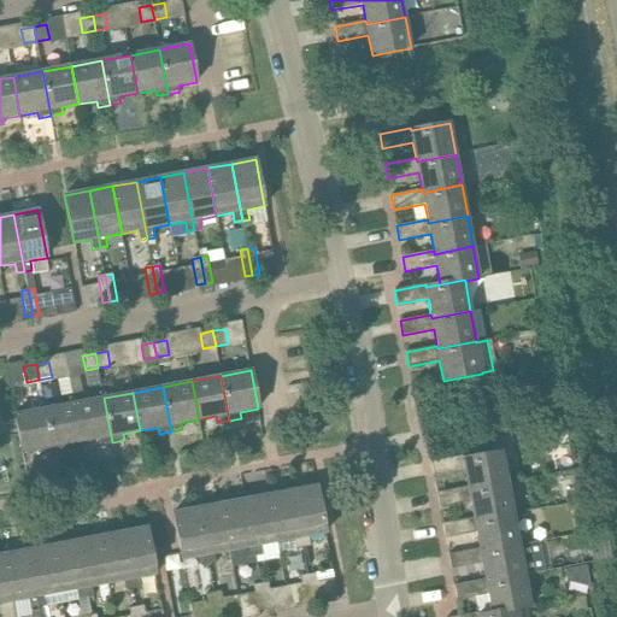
[(100,445),(112,442),(104,398),(74,404),(82,441),(99,439),(100,445)]
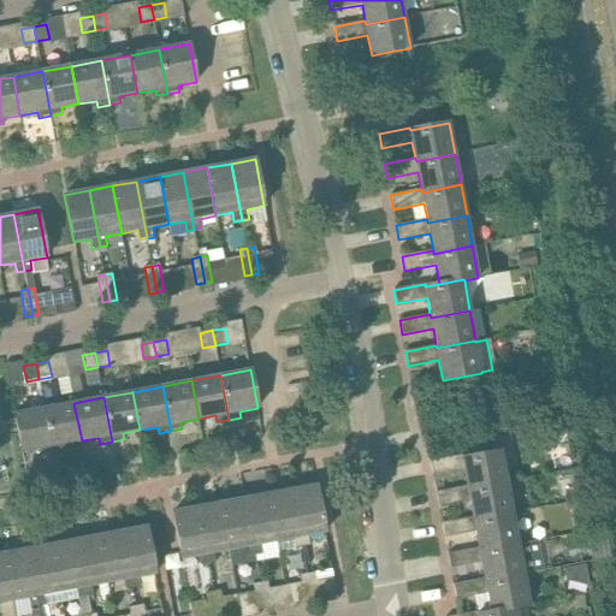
[(64,444),(82,440),(73,403),(45,408),(53,452),(65,450),(64,444)]
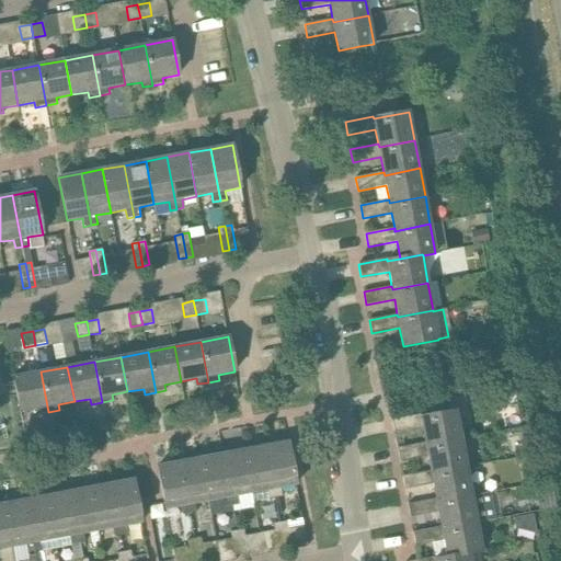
[(37,414),(48,412),(41,371),(13,377),(20,412),(36,409),(37,414)]
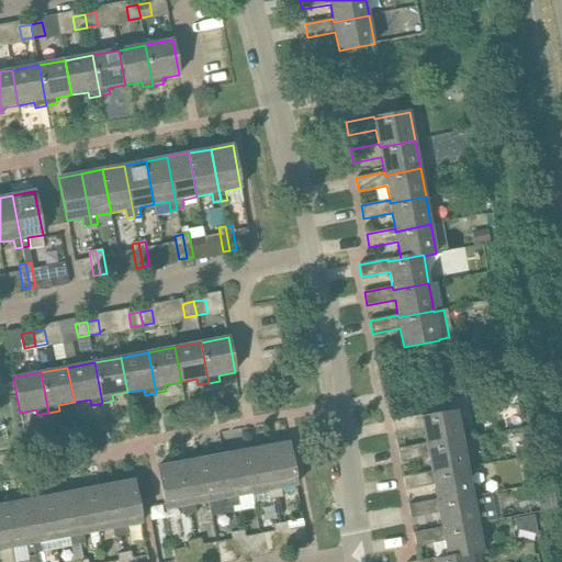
[(427,447),(462,440),(457,412),(422,418),(422,415),(393,420),(395,434),(424,428),(426,444),(427,447)]
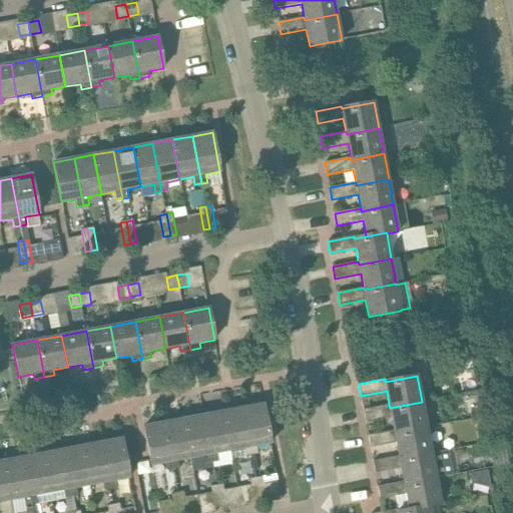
[(395,433),(427,427),(422,402),(390,408),(389,405),(364,410),(366,422),(392,417),(394,431),(395,433)]
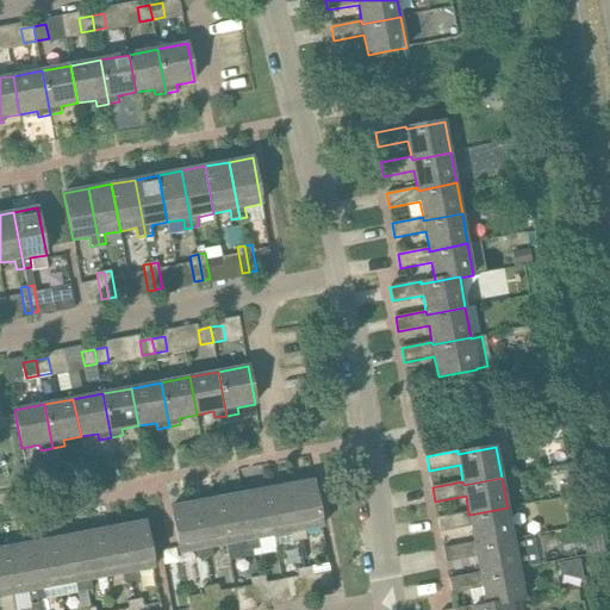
[(305,530),(322,527),(313,480),(288,485),(299,541),(307,540),(305,530)]
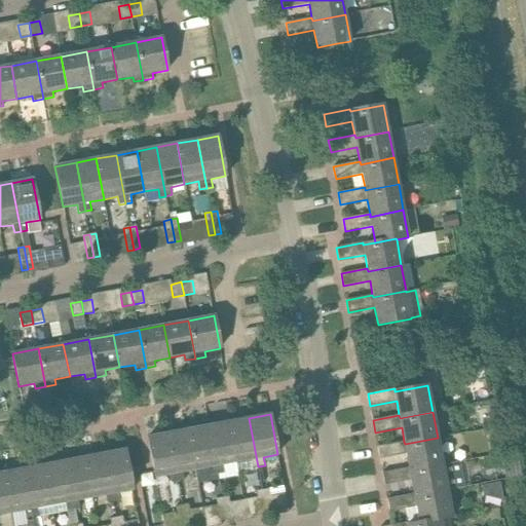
[(253,467),(258,466),(249,418),(229,421),(236,462),(251,459),(253,467)]
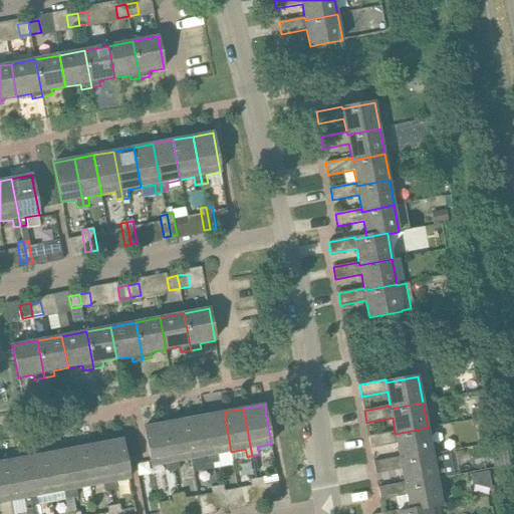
[(218,454),(231,452),(224,412),(204,416),(213,463),(219,462),(218,454)]
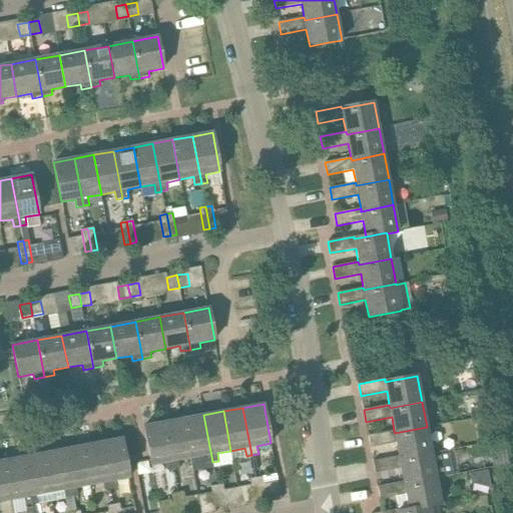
[(206,464),(212,462),(203,415),(183,419),(191,458),(204,456),(206,464)]
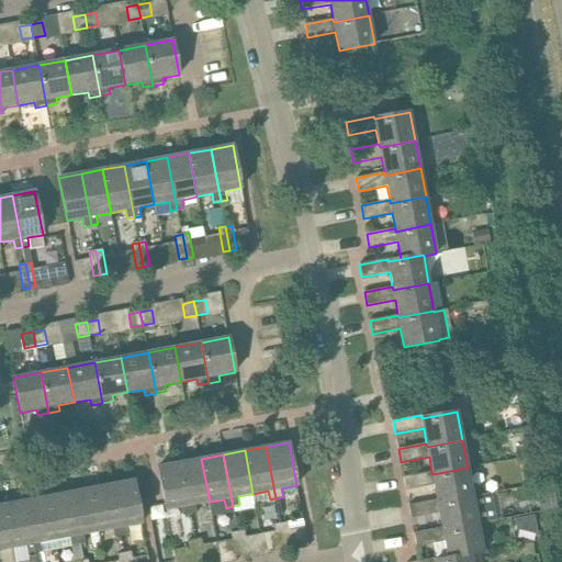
[(194,505),(210,502),(201,459),(180,462),(190,515),(197,514),(194,505)]
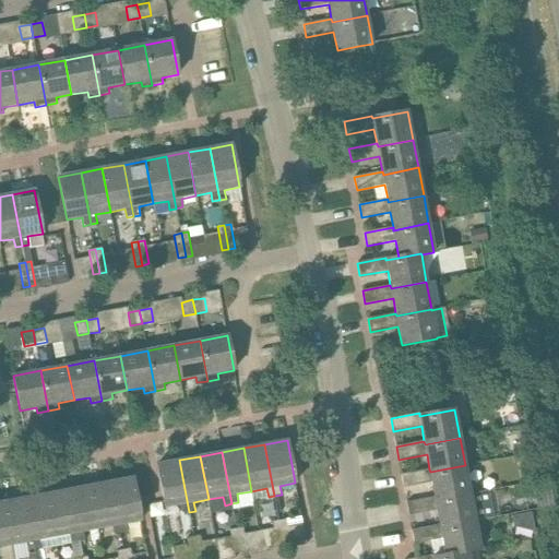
[(182,513),(189,512),(179,460),(157,464),(165,508),(180,504),(182,513)]
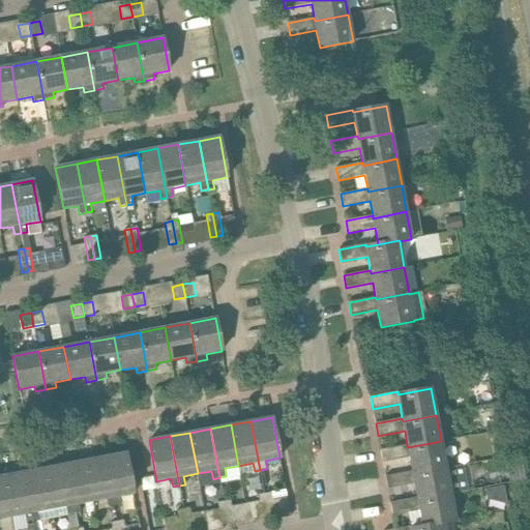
[(412,474),(446,468),(441,441),(408,447),(407,445),(380,449),(383,462),(409,458),(412,471),(412,474)]
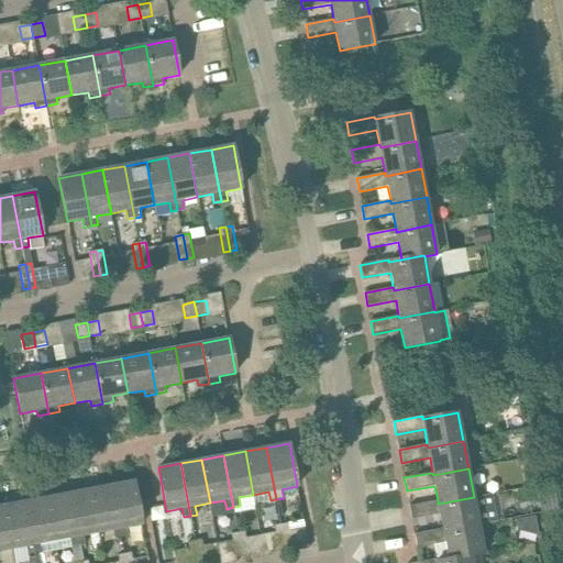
[(142,525),(138,497),(134,481),(112,485),(121,538),(129,536),(127,528),(142,525)]
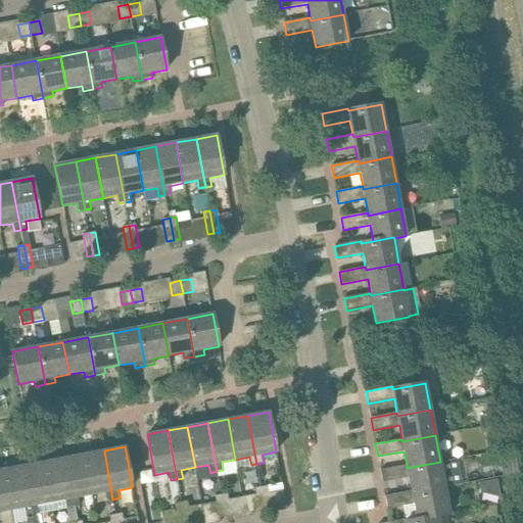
[(106,501),(112,500),(104,450),(84,455),(91,495),(105,492),(106,501)]
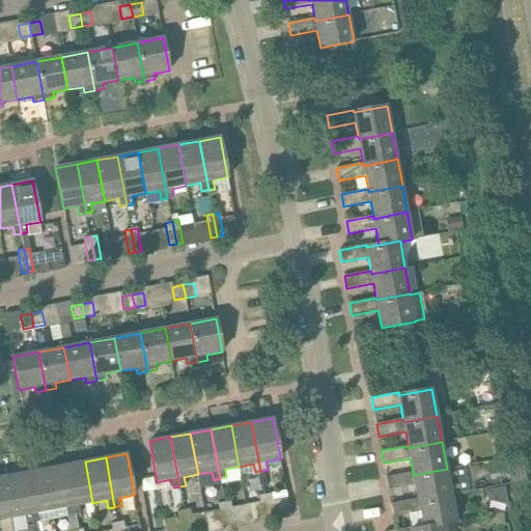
[(79,506),(92,503),(85,462),(64,466),(74,514),(80,513),(79,506)]
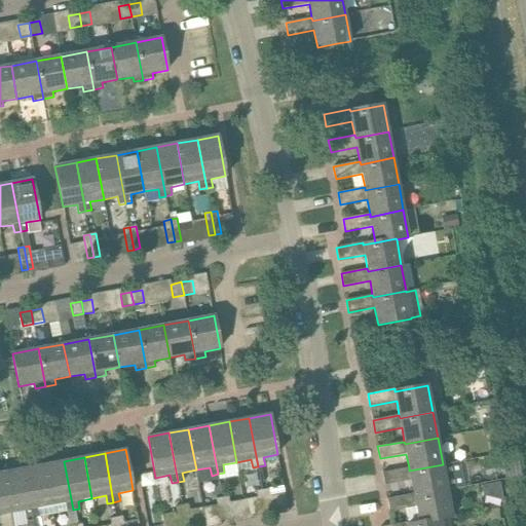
[(67,511),(73,510),(64,461),(44,464),(51,506),(66,503),(67,511)]
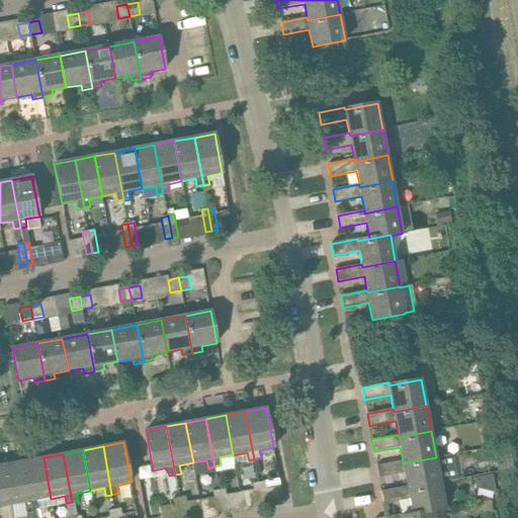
[(403,460),(376,465),(379,478),(405,472),(408,487),(408,489),(440,483),(457,480),(452,454),(436,457),(403,463),(403,460)]
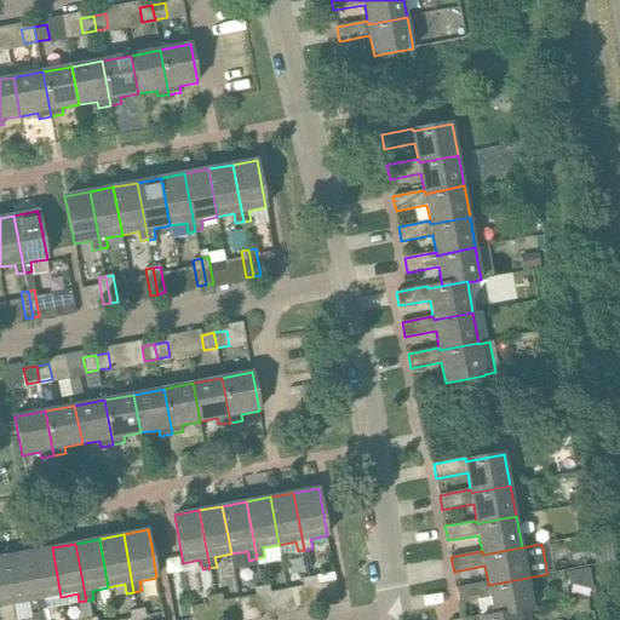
[(45,600),(61,597),(52,547),(28,552),(39,610),(47,608),(45,600)]
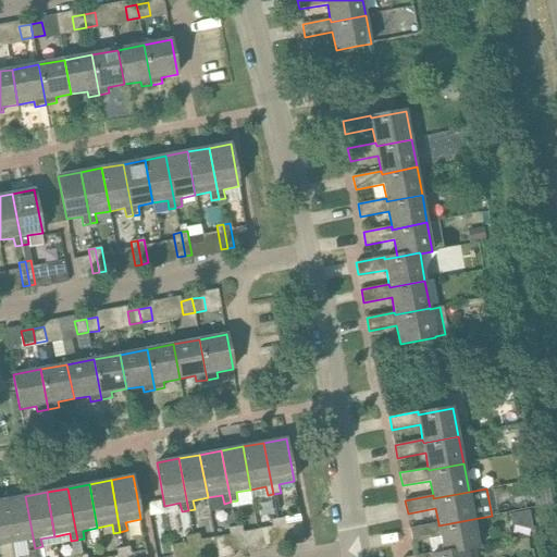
[(28,549),(35,548),(25,496),(3,500),(12,544),(27,541),(28,549)]
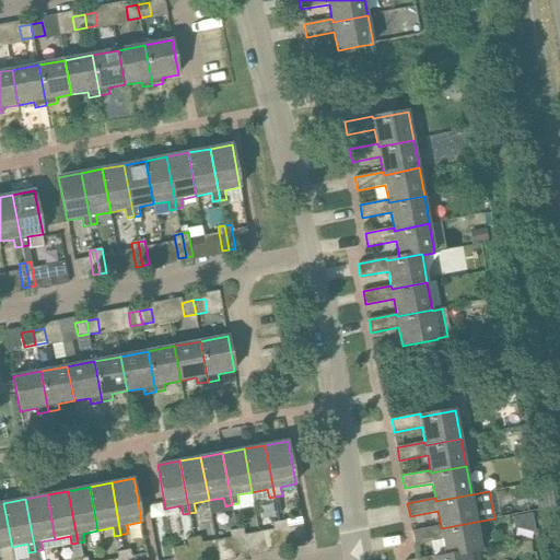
[(0,548),(12,547),(3,503),(0,503),(0,548)]
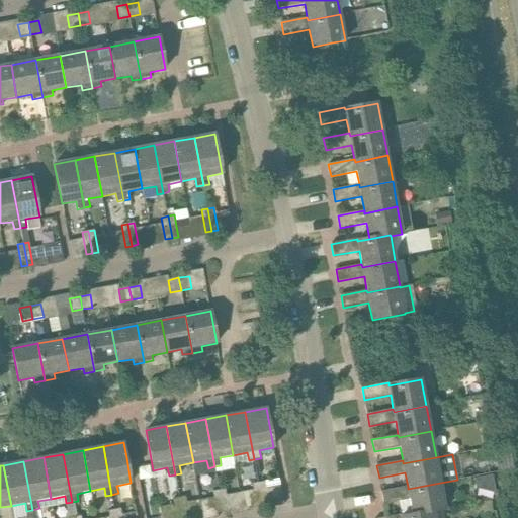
[(493,476),(475,480),(477,489),(496,494),(493,476)]
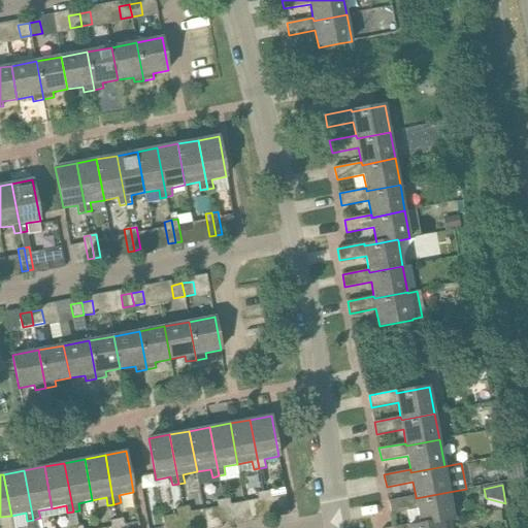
[(268,515),(274,514),(270,491),(264,492),(268,515)]
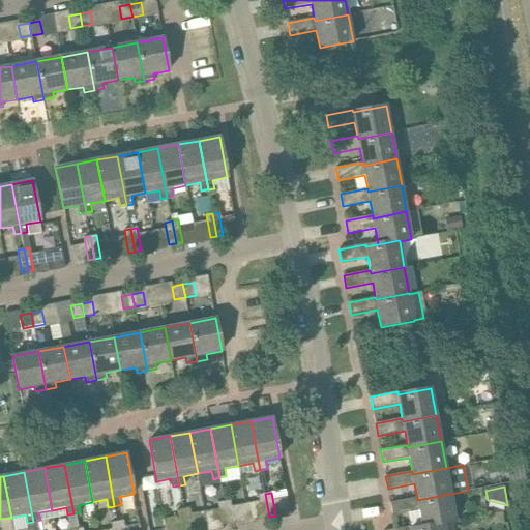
[(263,518),(269,517),(265,494),(259,495),(263,518)]
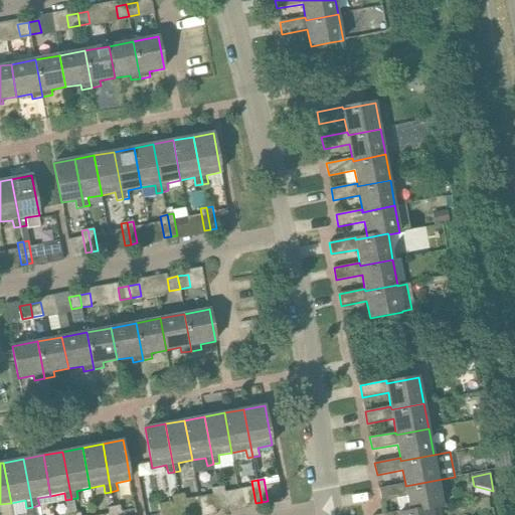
[(431,508),(432,509),(443,507),(438,480),(405,486),(405,484),(379,488),(381,500),(407,496),(410,511),(410,512),(431,508)]
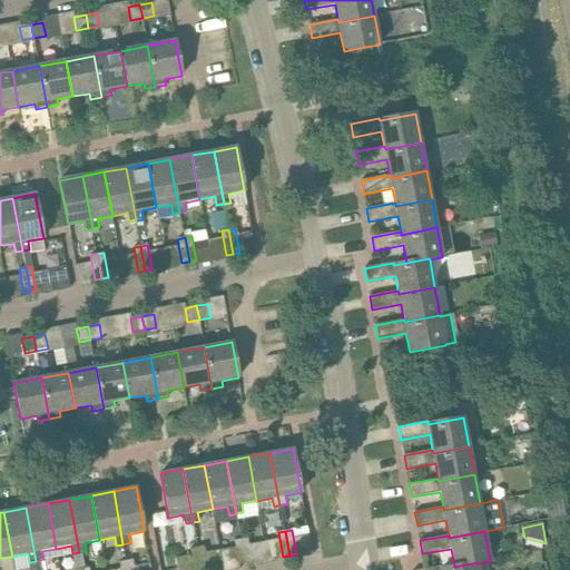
[(245,563),(253,562),(248,538),(241,539),(245,563)]
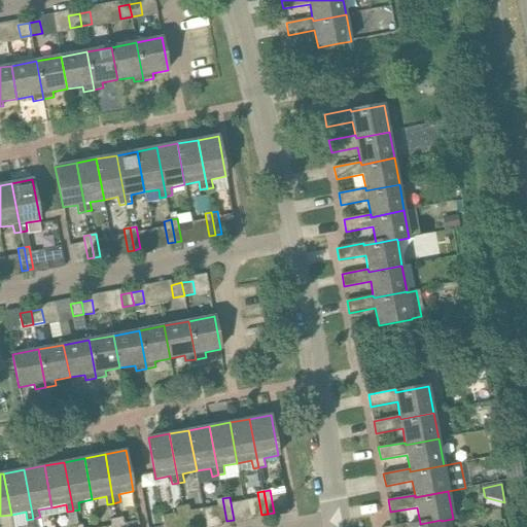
[(220,522),(226,521),(222,498),(216,500),(220,522)]
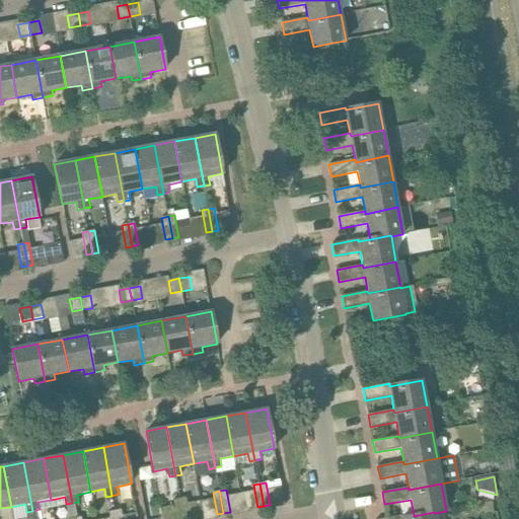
[(182,518),(190,518),(186,498),(179,499),(182,518)]
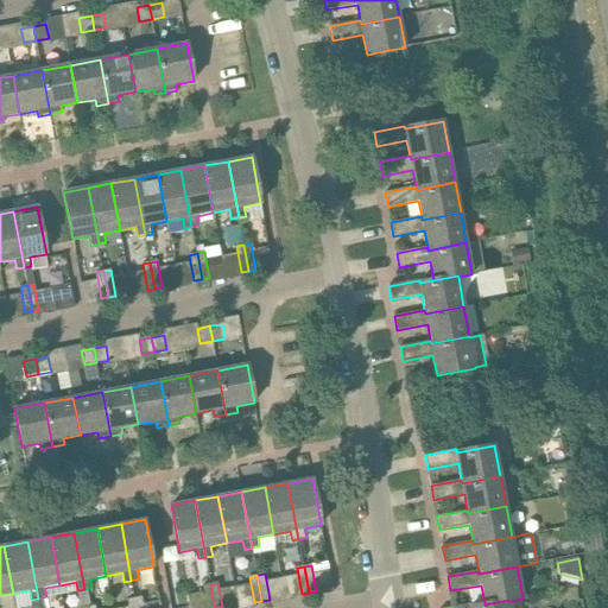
[(207,607),(214,607),(210,584),(203,586),(207,607)]
